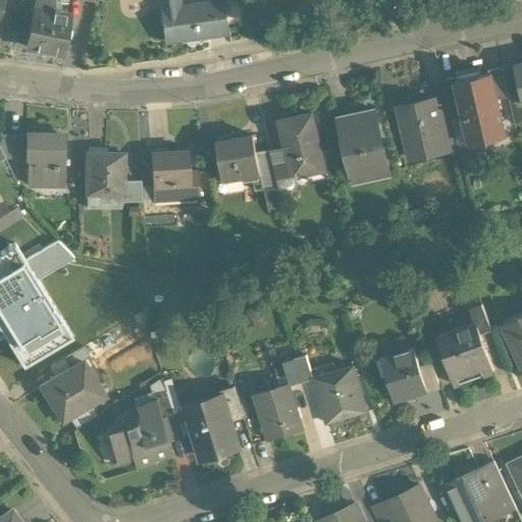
[(36,0),(33,15),(50,18),(51,13),(53,0),(36,0)]
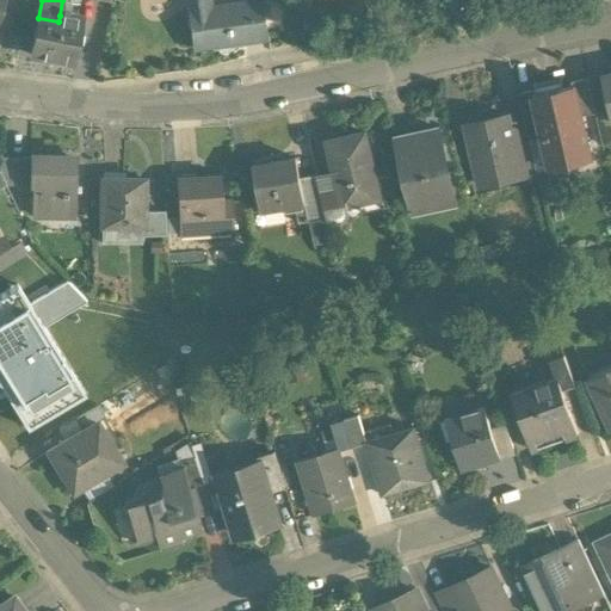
[(261,2),(226,7),(227,14),(213,17),(209,0),(185,0),(192,41),(216,37),(217,47),(266,39),(261,2)]
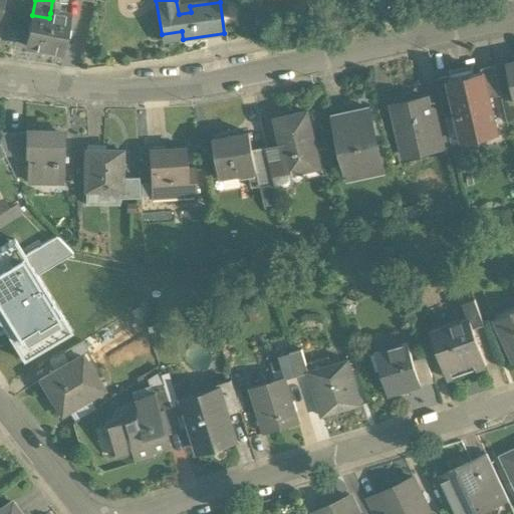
[(49,18),(32,15),(26,48),(61,54),(68,16),(50,13),(49,18)]
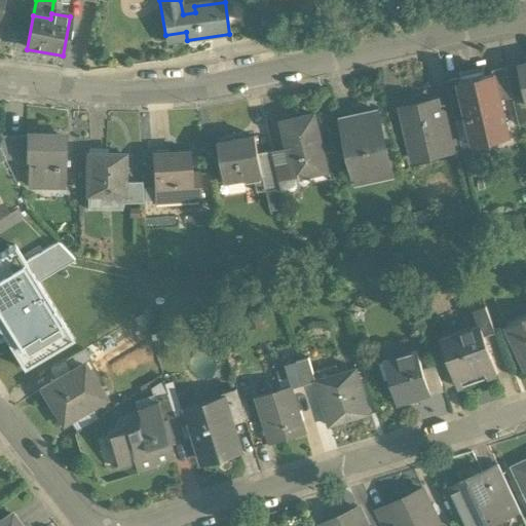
[(525,64),(517,66),(524,97),(525,101),(525,100),(525,64)]
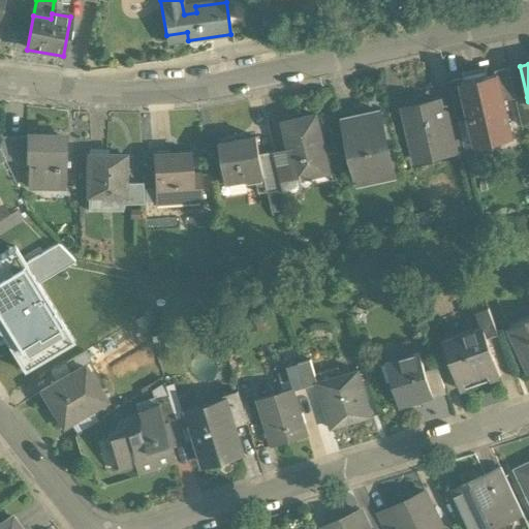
[(507,68),(494,71),(494,75),(496,74),(502,101),(515,98),(507,68)]
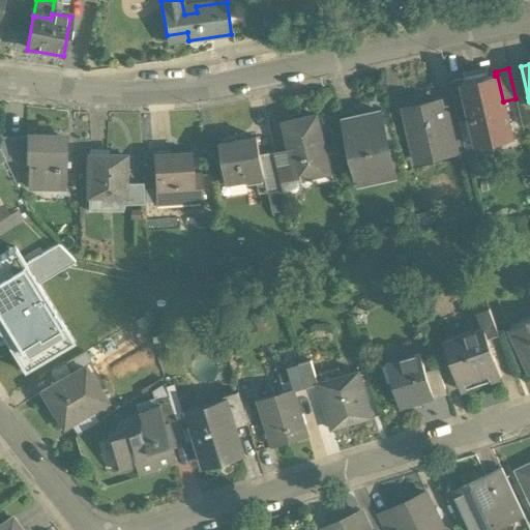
[(464,83),(461,83),(467,108),(476,148),(512,140),(503,101),(497,75),(495,76),(464,83)]
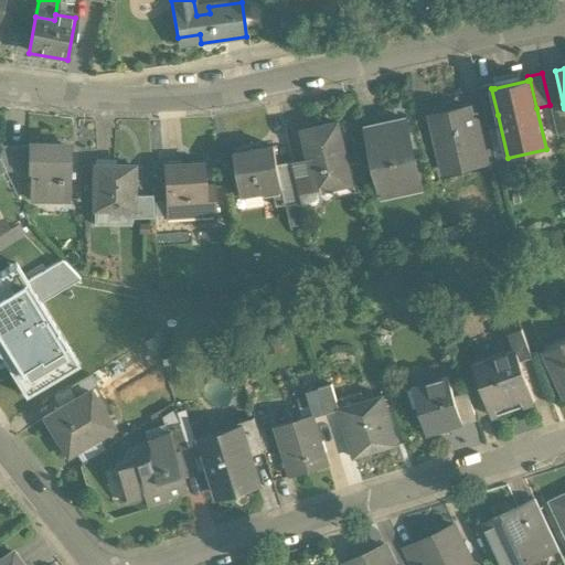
[(493,85),(478,88),(484,117),(498,115),(491,88),(494,88),(493,85)]
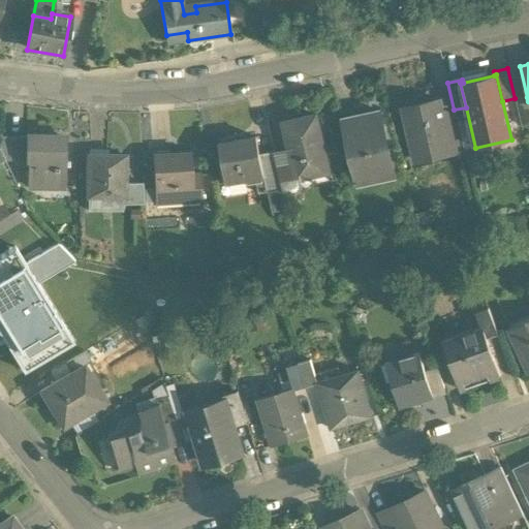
[(528,105),(528,101),(527,97),(515,100),(522,130),(528,128),(528,105)]
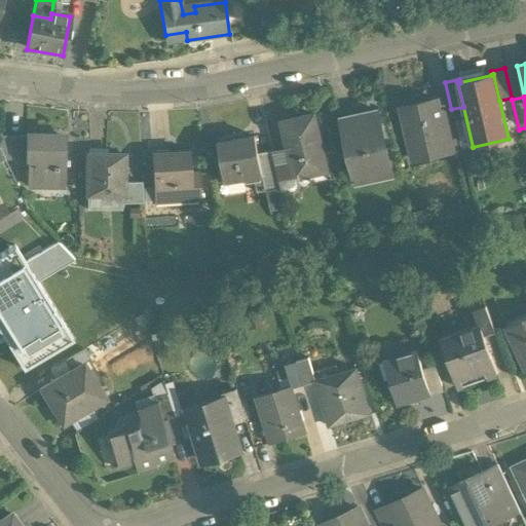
[(436,102),(401,109),(410,154),(444,146),(446,146),(441,120),(436,102)]
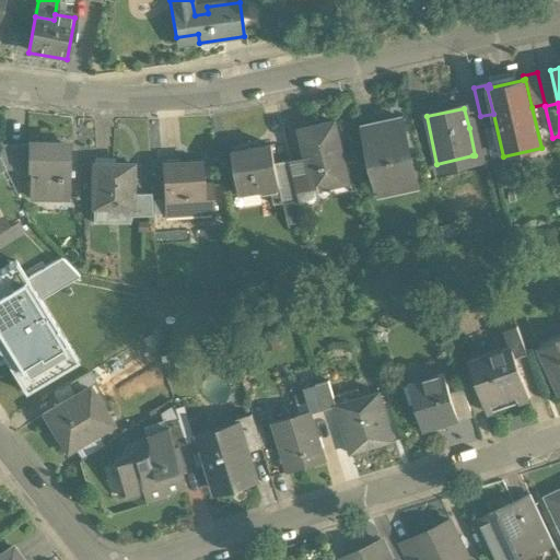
[(400,120),(378,125),(380,128),(362,131),(376,193),(415,184),(400,120)]
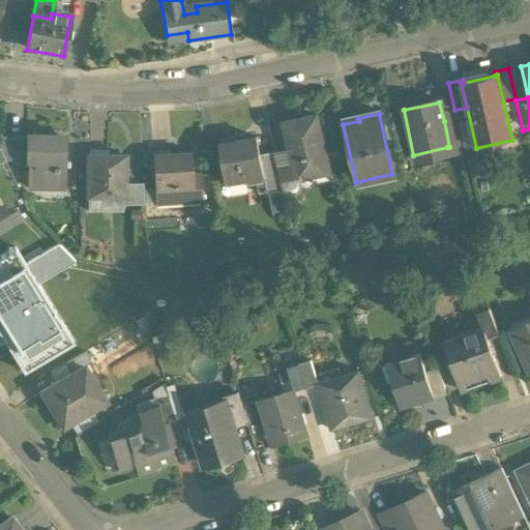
[(327,175),(314,118),(284,125),(288,144),(292,144),(300,181),(327,175)]
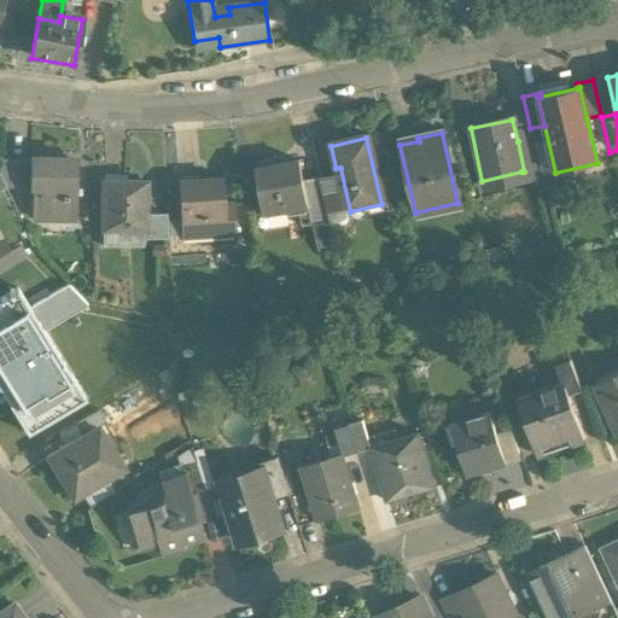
[(532,139),(518,141),(524,172),(522,172),(524,181),(541,178),(532,139)]
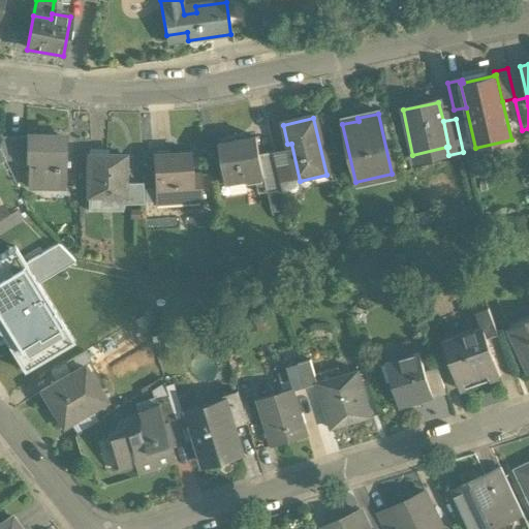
[(255,138),(236,143),(236,142),(235,142),(235,143),(220,145),(219,145),(218,145),(225,186),(255,181),(262,180),(258,157),(255,138)]
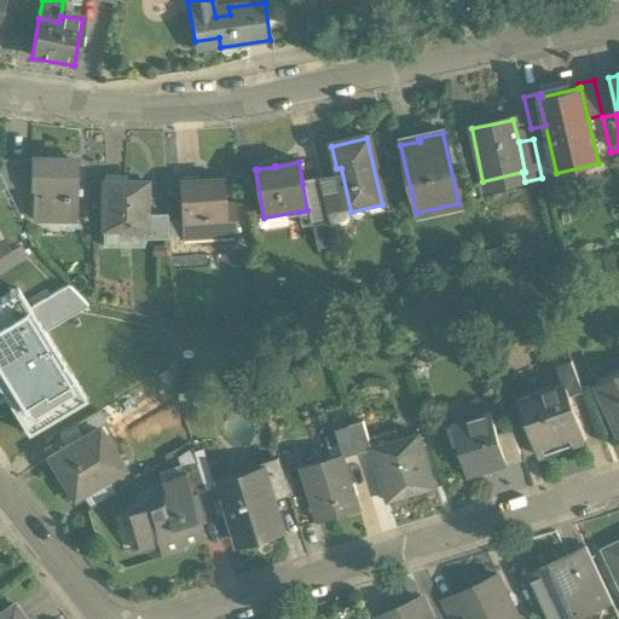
[(30,163),(1,163),(0,168),(0,178),(5,191),(6,191),(30,191),(30,163)]
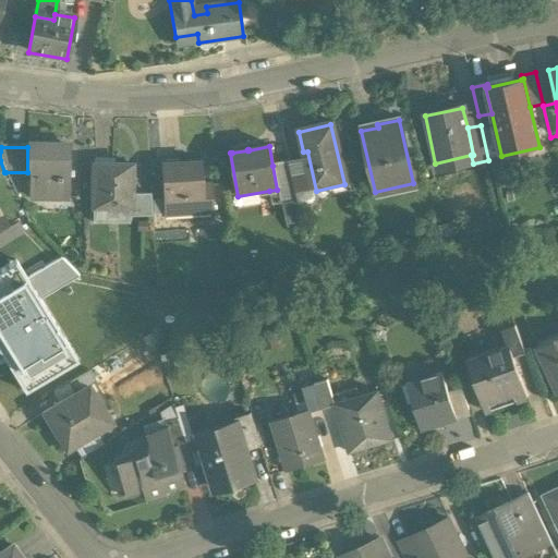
[(69,148),(27,147),(27,172),(31,173),(31,195),(56,195),(56,201),(69,201),(69,148)]
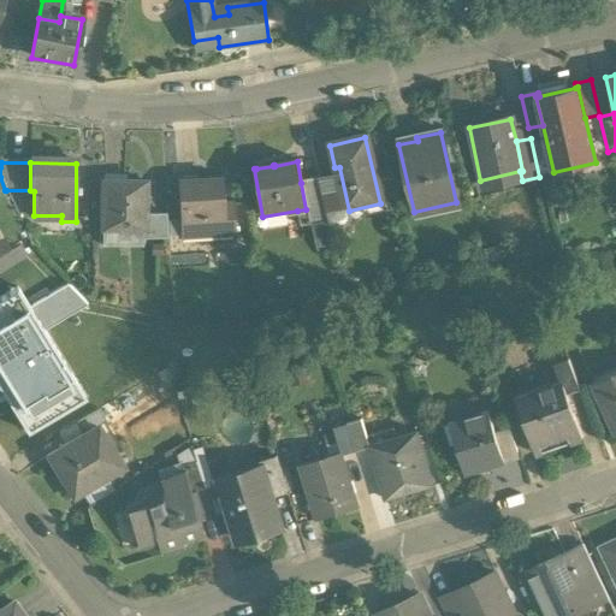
[(147,183),(125,183),(124,178),(106,178),(106,184),(104,184),(104,226),(119,226),(118,232),(146,232),(146,218),(147,183)]
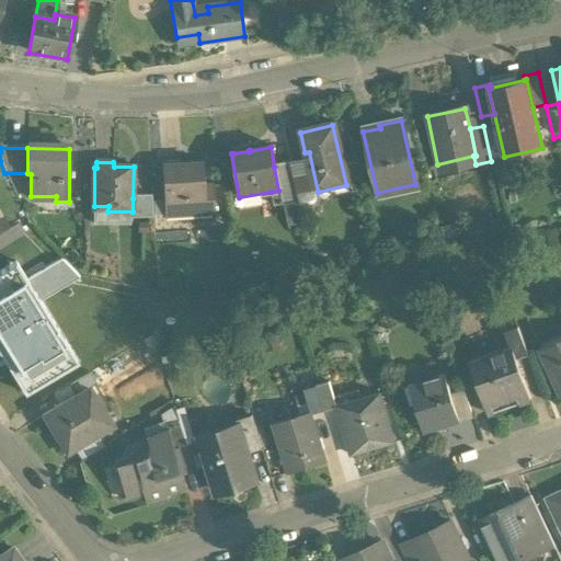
[(289,163),(274,167),(278,191),(278,192),(296,190),(290,168),(289,163)]
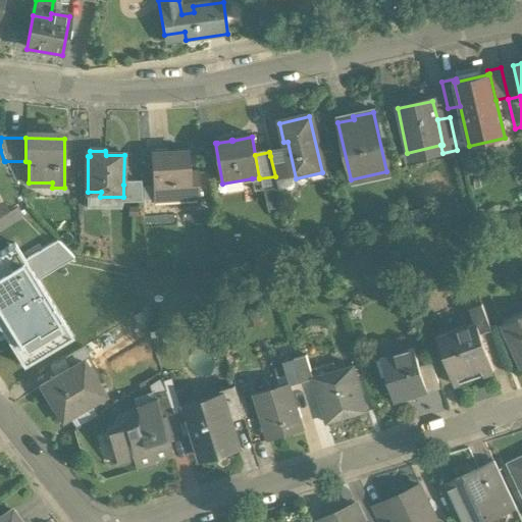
[(188,153),(151,156),(154,203),(199,200),(198,180),(190,180),(188,153)]
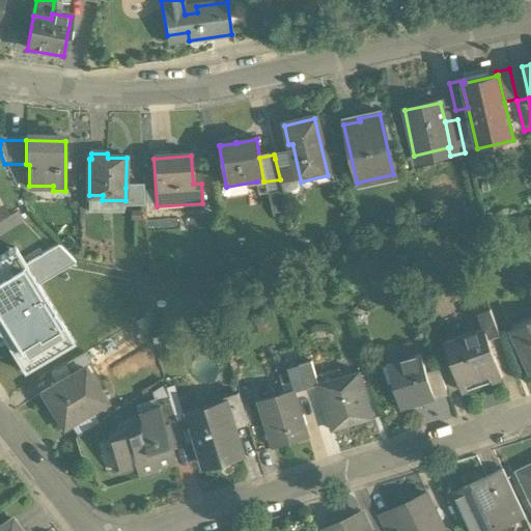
[(290,156),(275,159),(280,179),(281,186),(297,183),(290,156)]
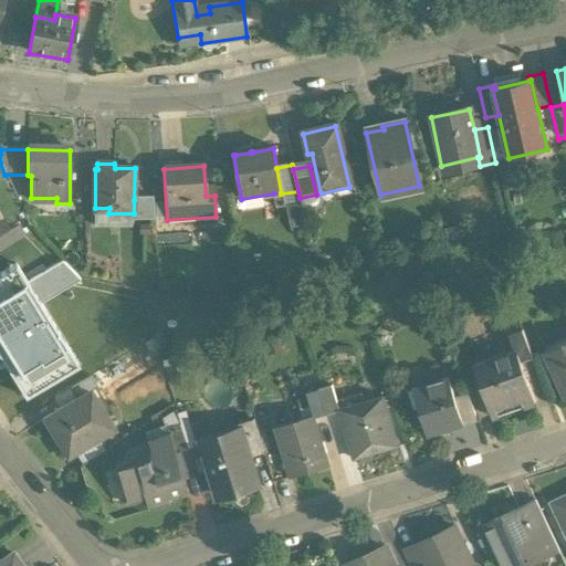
[(299,191),(281,194),(281,192),(273,194),(276,208),(275,208),(275,210),(302,207),(300,198),(299,191)]
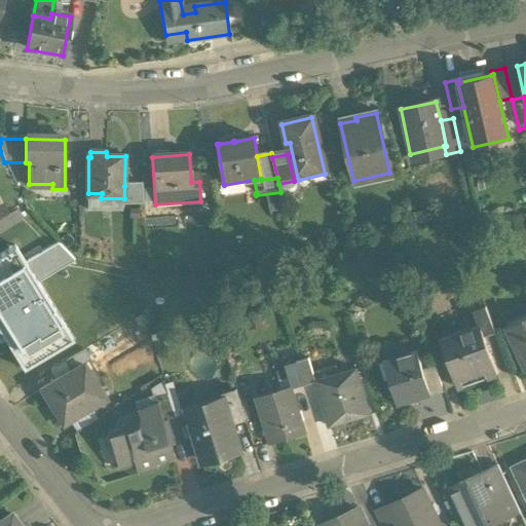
[(143,184),(124,186),(124,198),(123,207),(144,207),(143,184)]
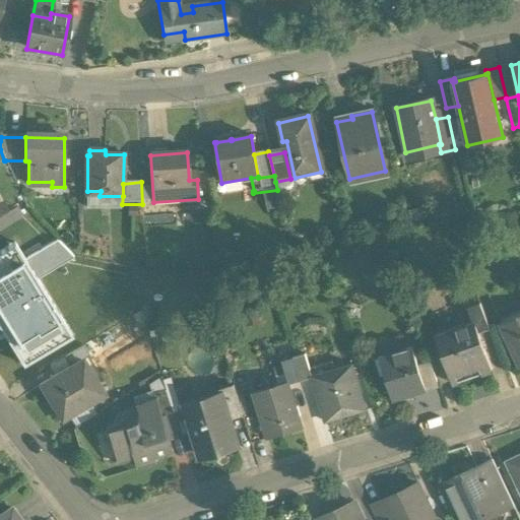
[(17,208),(0,218),(0,233),(24,218),(17,208)]
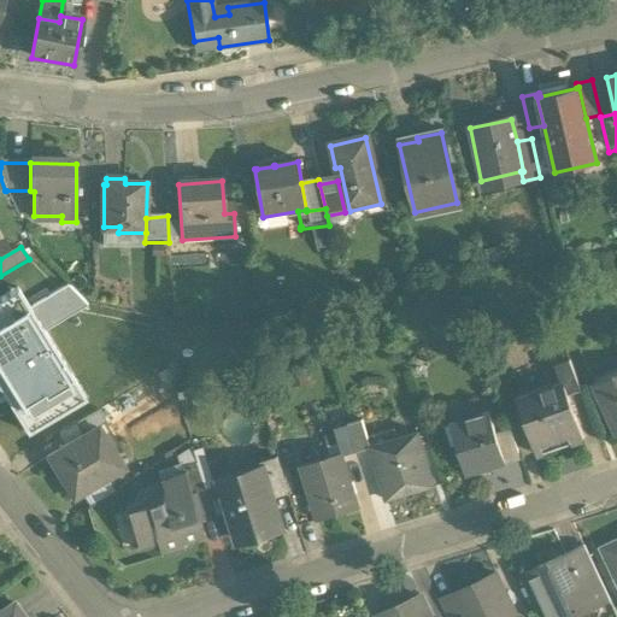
[(68,287),(28,310),(43,334),(88,307),(68,287)]
